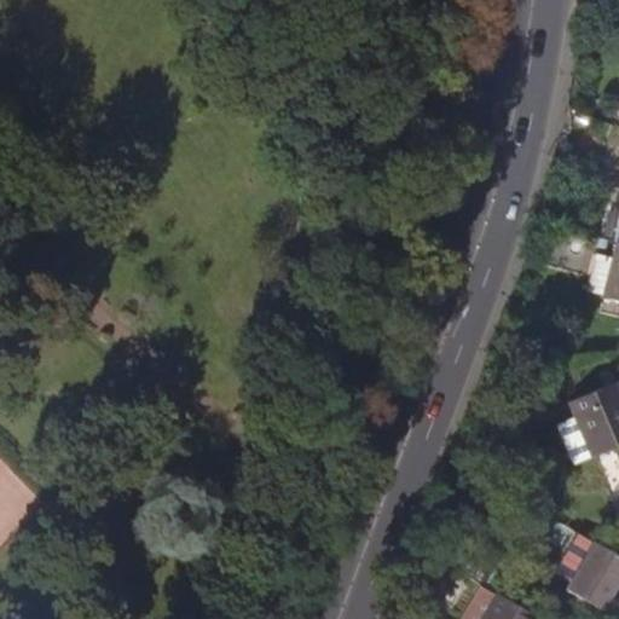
[(618,241),(618,242),(606,298),(618,300),(618,241)]
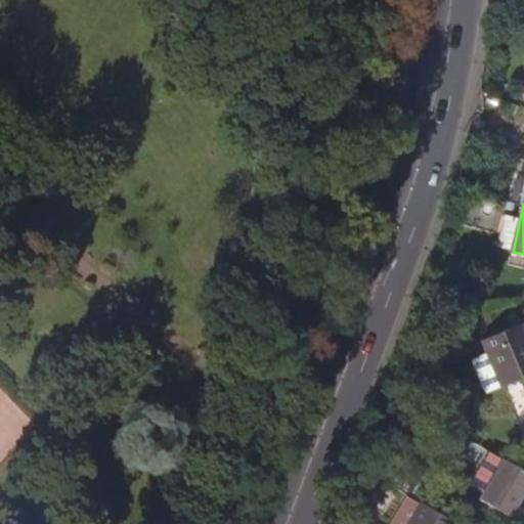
[(522,380),(523,379),(523,333),(487,348),(490,354),(474,361),(487,394),(504,388),(522,380)]
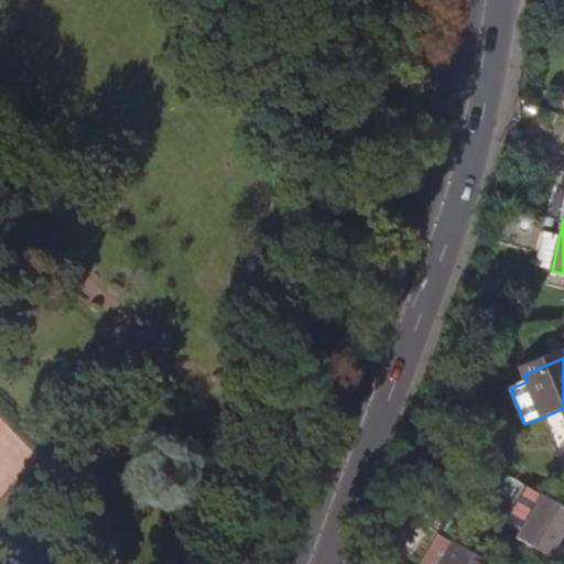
[(563,539),(563,507),(542,495),(518,537),(553,557),(563,539)]
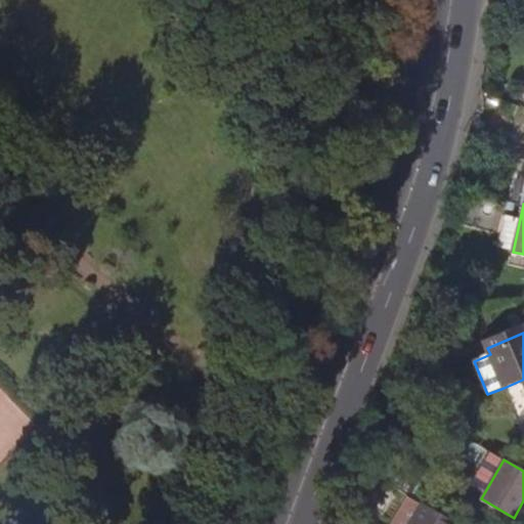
[(453,523),(454,523),(403,493),(387,523),(453,523)]
